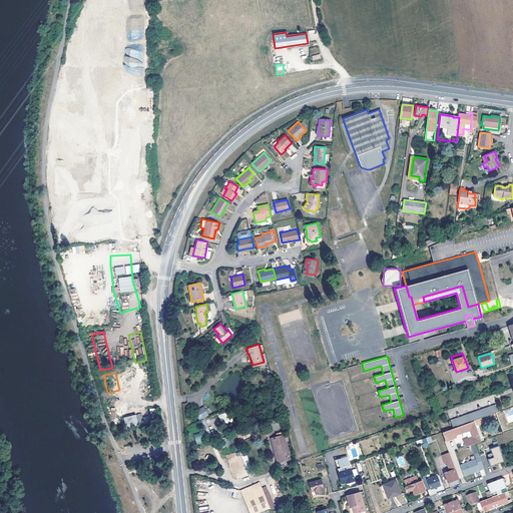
[(453,427),(498,411),(496,404),(450,420),(453,427)]
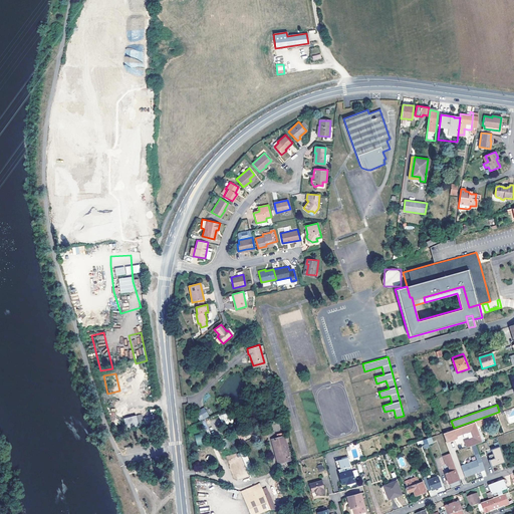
[(205,408),(196,412),(200,421),(209,417),(205,408)]
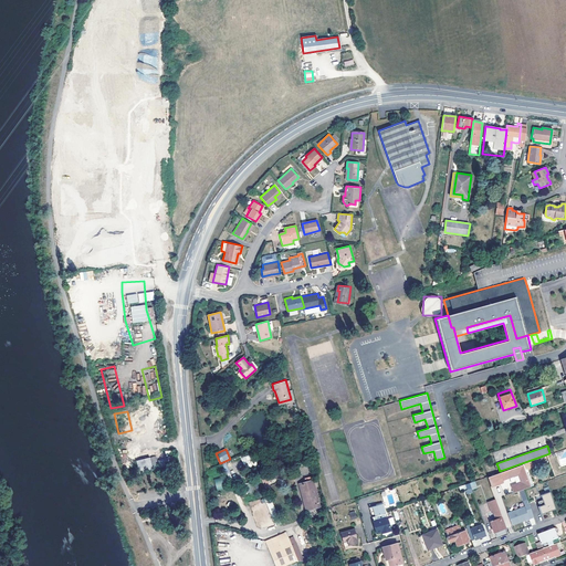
[(258,464),(255,461),(252,462),(250,454),(241,458),(245,469),(258,464)]
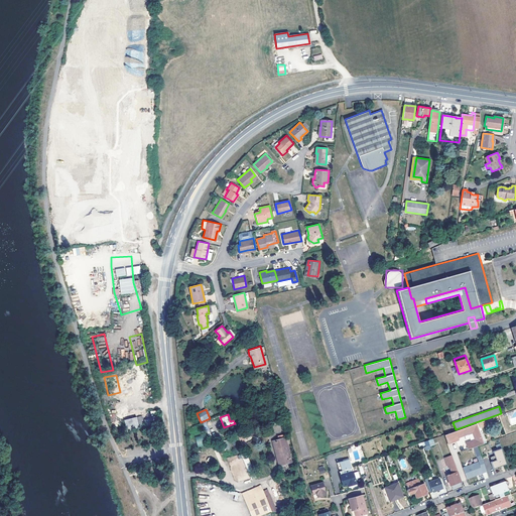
[(141,415),(124,420),(127,430),(144,425),(141,415)]
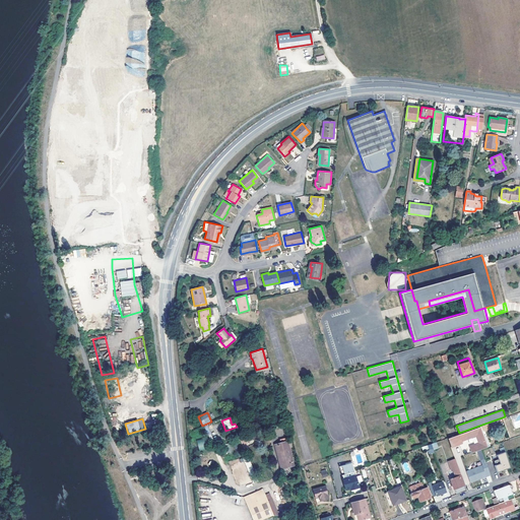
[(489,447),(481,428),(448,439),(451,448),(463,444),(462,442),(477,436),(479,443),(475,445),(470,446),(470,447),(472,453),(489,447)]
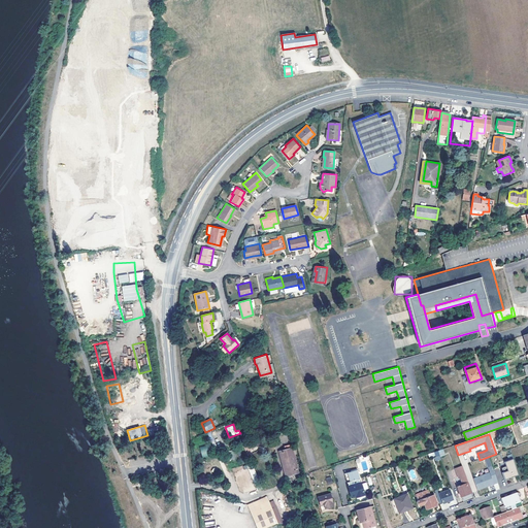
[(260,447),(258,439),(246,442),(250,455),(253,454),(252,449),(260,447)]
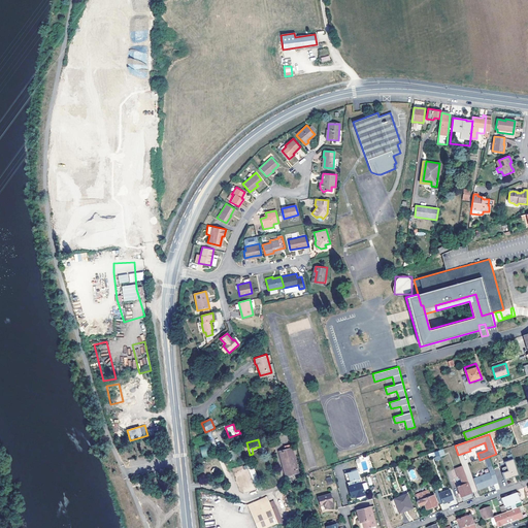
[(207,446),(200,447),(202,458),(209,456),(207,446)]
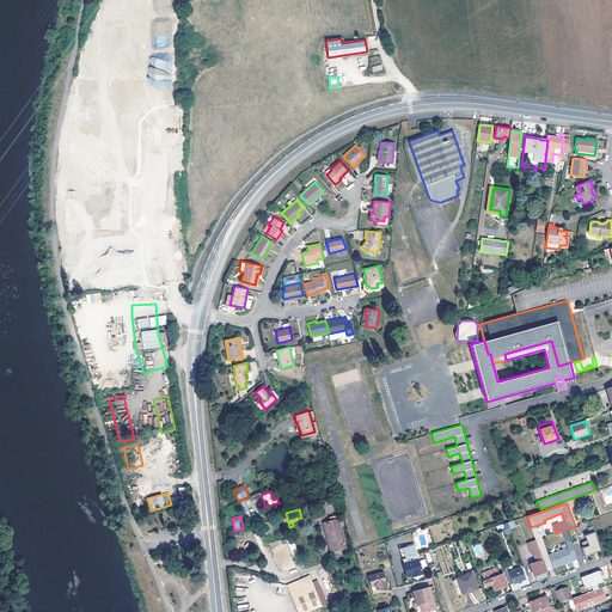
[(330,533),(335,550),(347,546),(338,519),(324,522),(328,533),(330,533)]
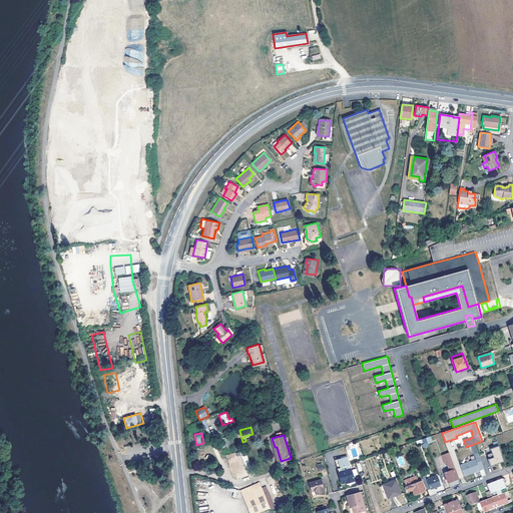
[(493,457),(488,459),(490,466),(504,462),(497,442),(494,443),(495,447),(490,449),(493,457)]
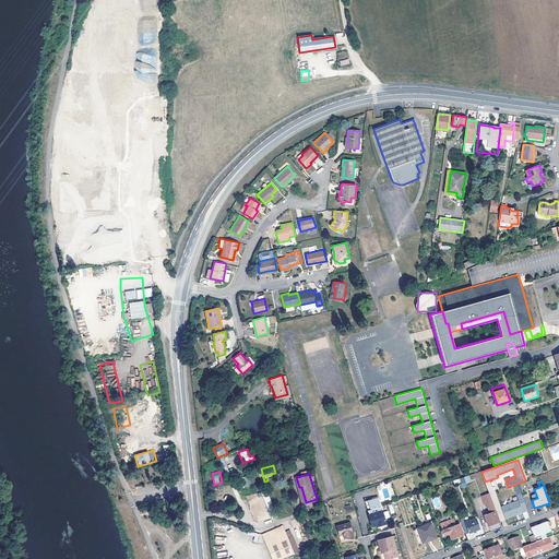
[(263,491),(258,494),(259,497),(263,496),(266,506),(272,504),(269,494),(264,495),(263,491)]
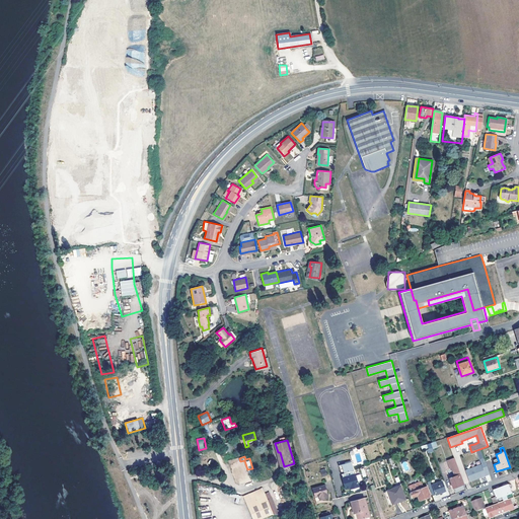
[(392,456),(388,457),(398,487),(400,486),(402,486),(392,456)]
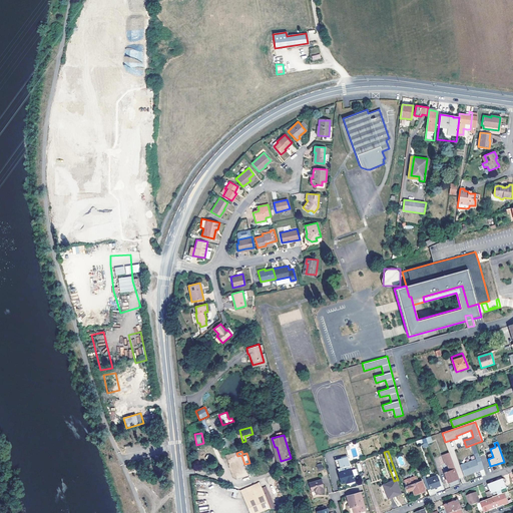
[(445,473),(448,482),(458,478),(449,453),(442,455),(445,464),(447,464),(450,471),(445,473)]
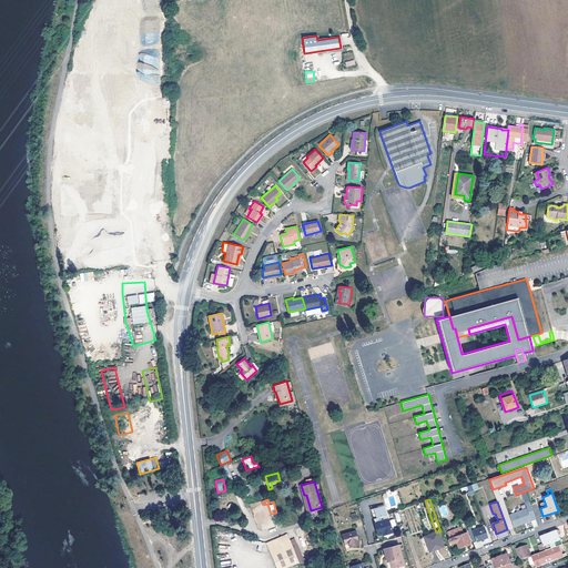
[(509,515),(514,527),(536,519),(529,501),(525,503),(527,508),(509,515)]
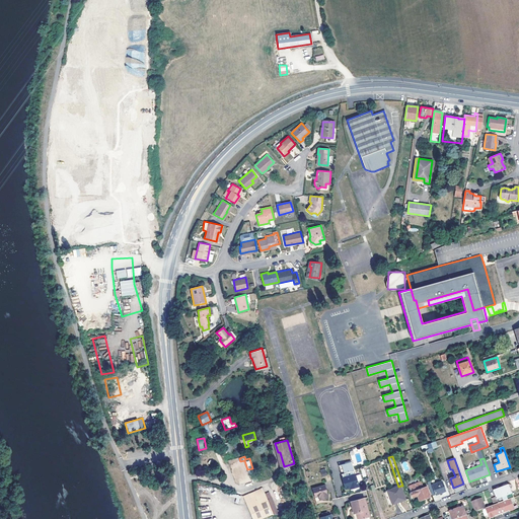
[(352,487),(352,489),(359,487),(355,474),(354,474),(353,471),(354,470),(351,462),(342,464),(345,473),(342,474),(343,477),(342,477),(345,489),(349,488),(352,487)]
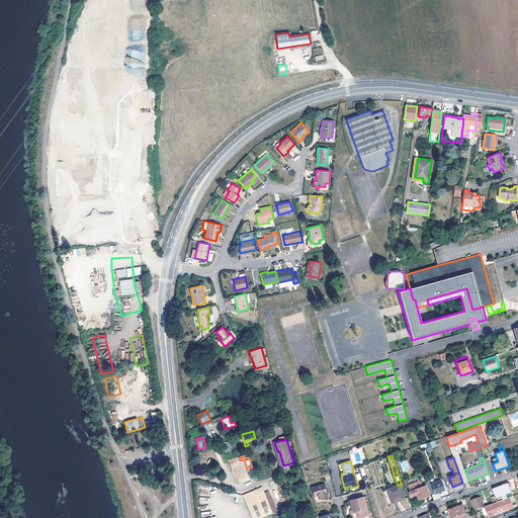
[(432,494),(439,492),(444,490),(441,480),(428,485),(432,494)]
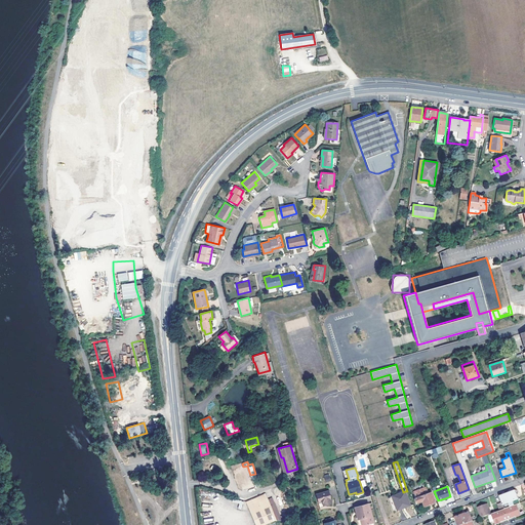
[(415,498),(419,508),(436,502),(432,492),(429,493),(427,487),(413,491),(416,498),(415,498)]
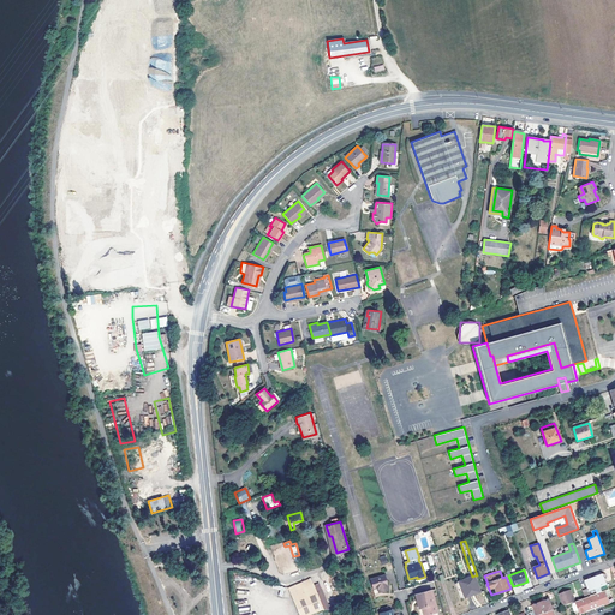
[(591,596),(605,591),(609,590),(603,574),(585,581),(587,589),(591,596)]
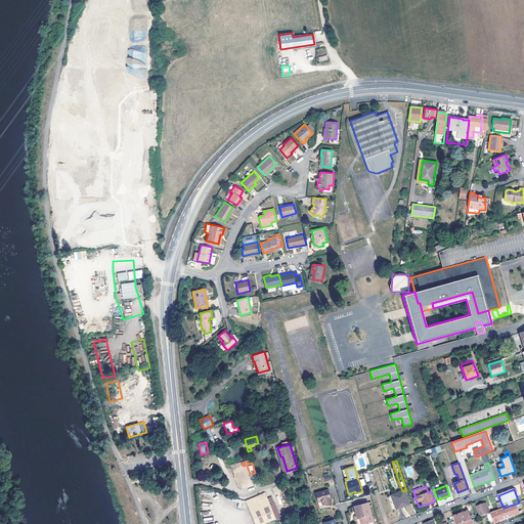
[(321,503),(322,506),(331,503),(326,490),(314,494),(317,503),(319,501),(321,503)]
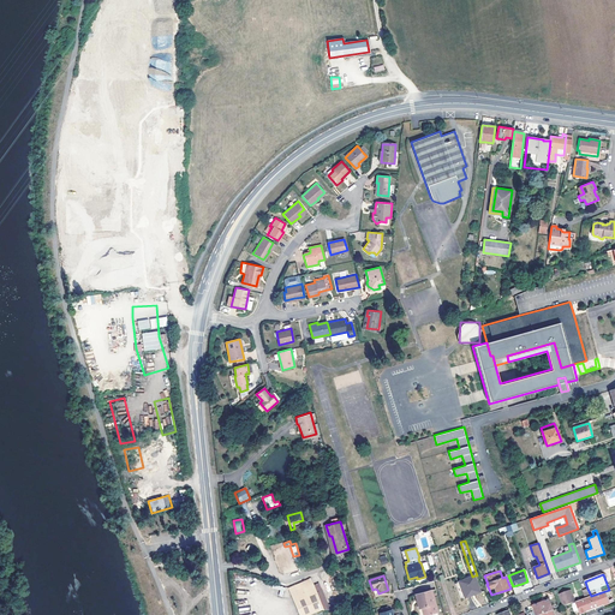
[(475,575),(472,577),(459,581),(465,597),(481,591),(475,575)]
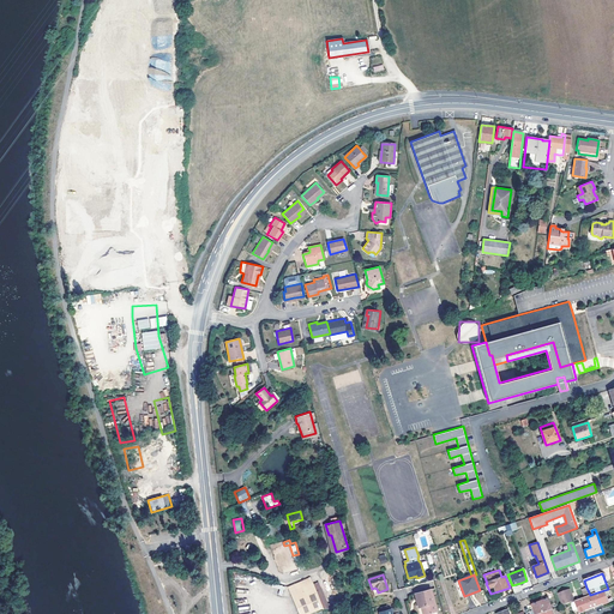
[(309,577),(293,584),(295,589),(312,582),(309,577)]
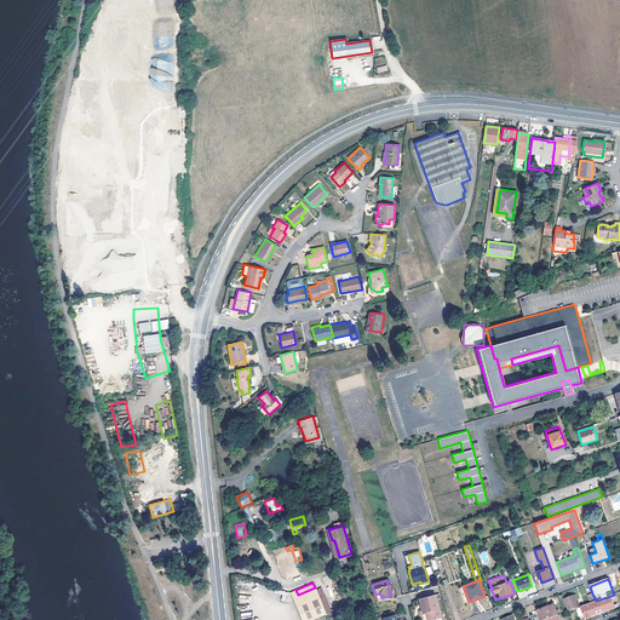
[(298,595),(296,590),(291,592),(302,619),(306,619),(326,613),(315,587),(298,595)]
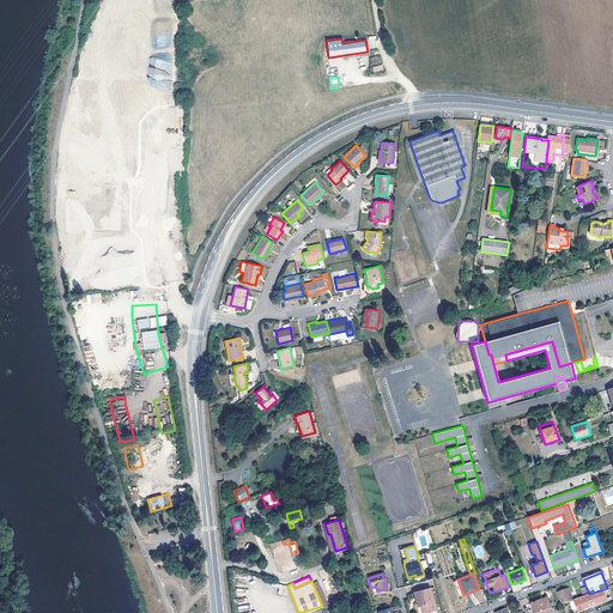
[(522,589),(520,582),(511,584),(514,593),(522,589)]
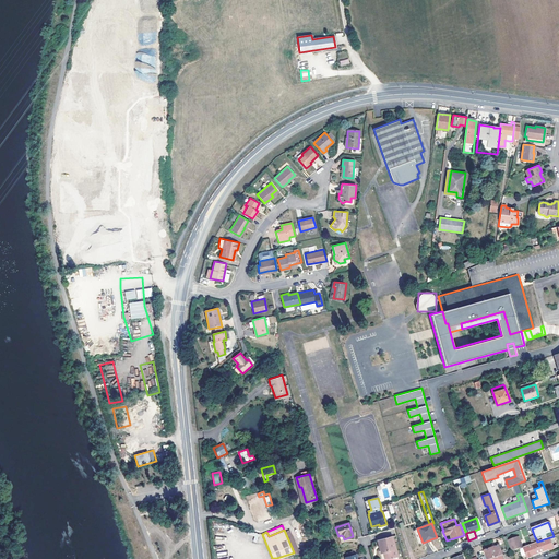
[(384,552),(385,558),(389,558),(399,556),(392,536),(378,540),(381,552),(384,552)]
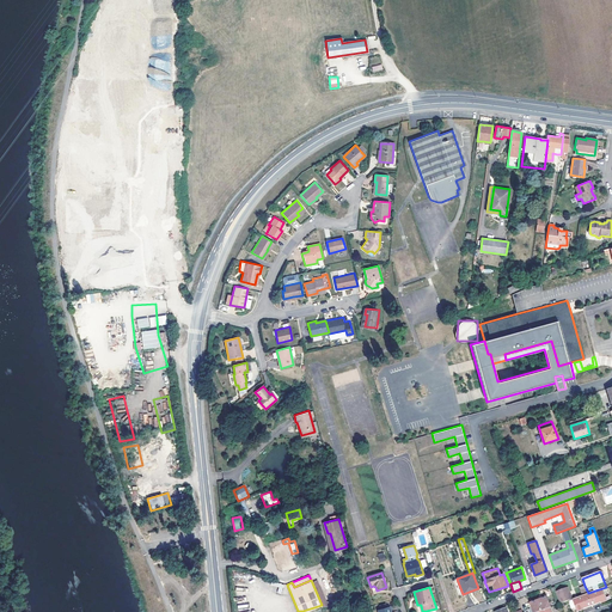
[(573,599),(569,587),(557,592),(562,604),(573,599)]
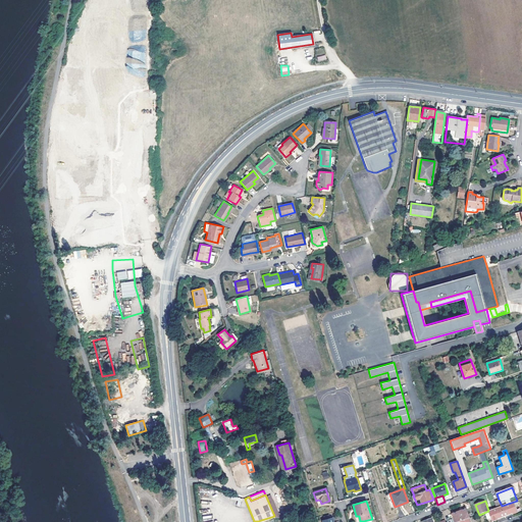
[(502,506),(506,517),(518,512),(514,502),(502,506)]
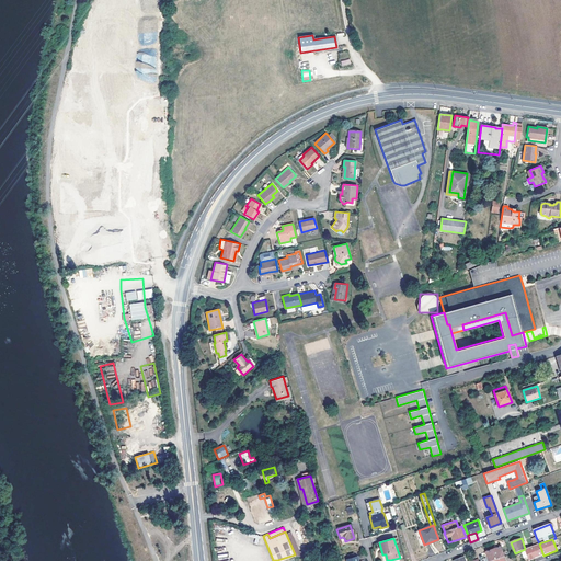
[(539,544),(535,546),(525,549),(529,560),(544,556),(539,544)]
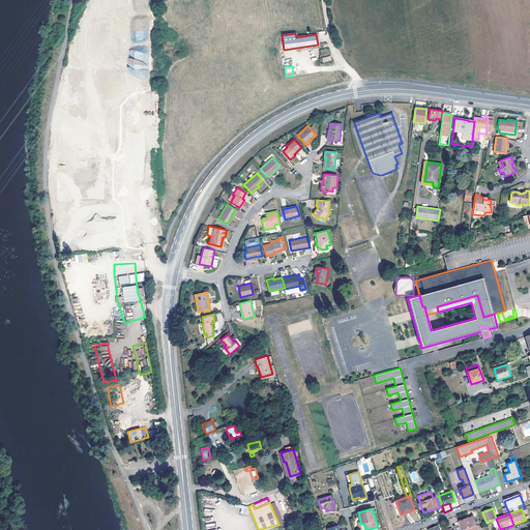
[(466,529),(476,526),(477,526),(474,517),(460,522),(462,529),(466,529)]
